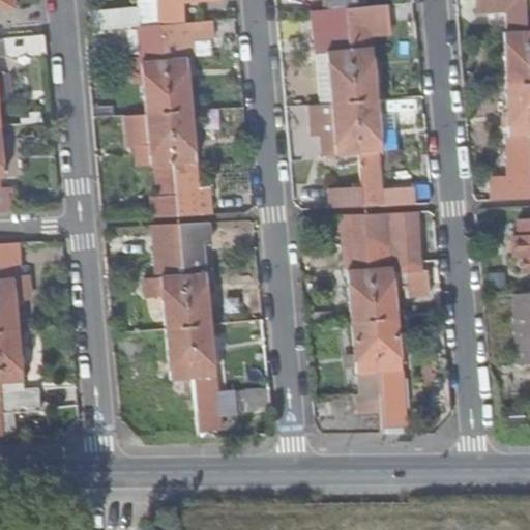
[(140,25),(158,23),(156,0),(137,0),(138,7),(140,25)]
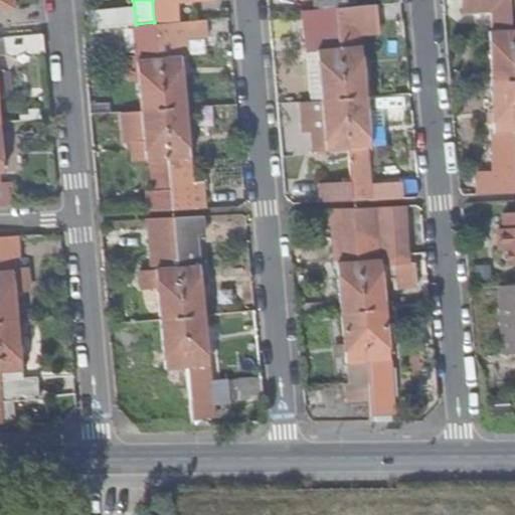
[(156,22),(176,20),(173,0),(152,0),(154,22),(156,22)]
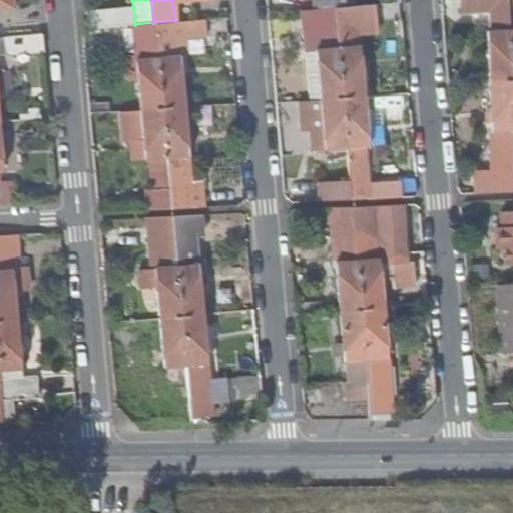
[(490,81),(512,80),(509,31),(507,0),(463,0),(464,11),(491,10),(492,30),(487,30),(490,81)]
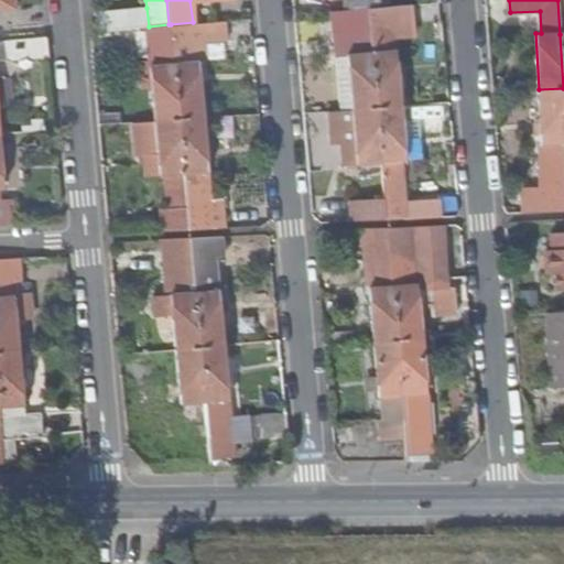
[(378,106),(402,104),(394,25),(415,24),(413,2),(380,6),(368,7),(378,106)]
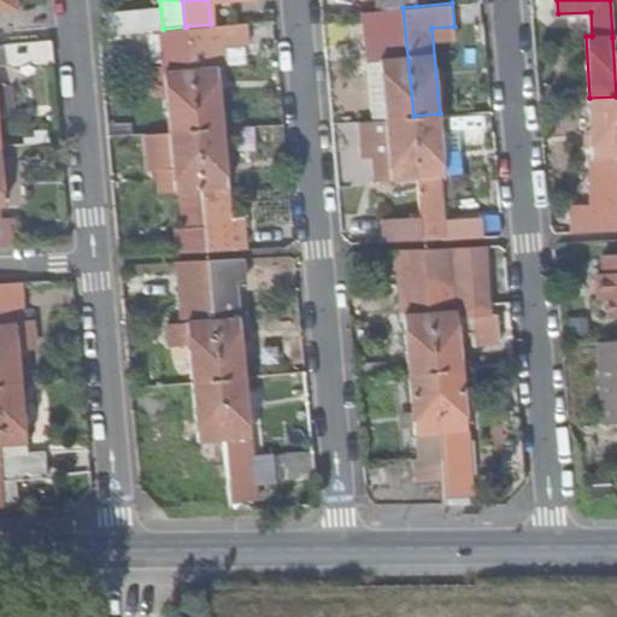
[(386,118),(413,116),(403,7),(385,9),(363,11),(366,60),(380,58),(386,118)]
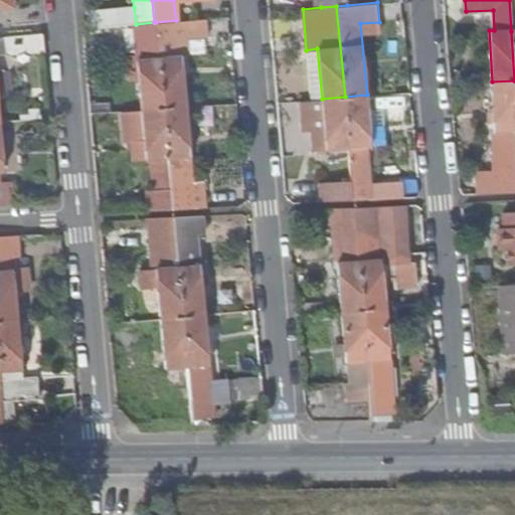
[(134,24),(136,24),(134,7),(87,11),(88,28),(134,24)]
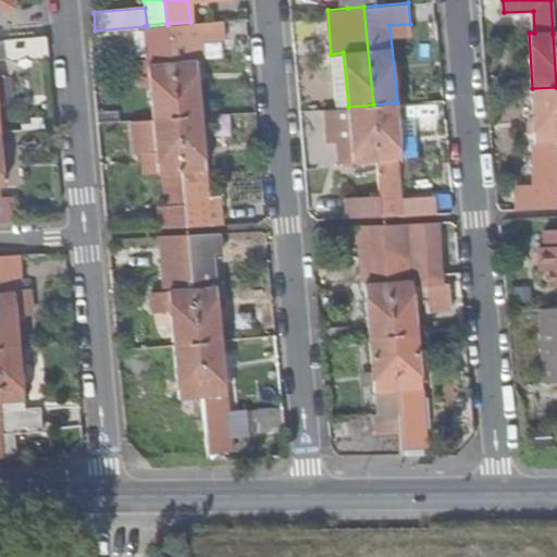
[(178,115),(200,113),(195,61),(200,60),(198,41),(223,39),(221,19),(190,22),(169,24),(178,115)]
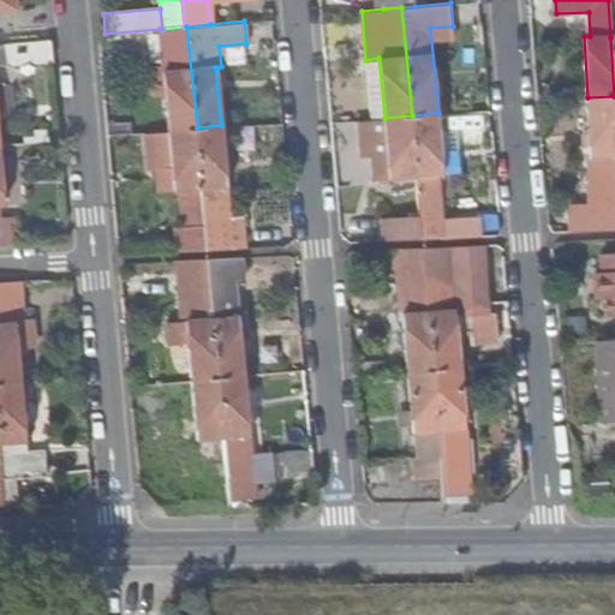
[(169,130),(197,127),(186,27),(184,27),(162,29),(160,29),(165,76),(155,77),(156,95),(166,94),(169,130)]
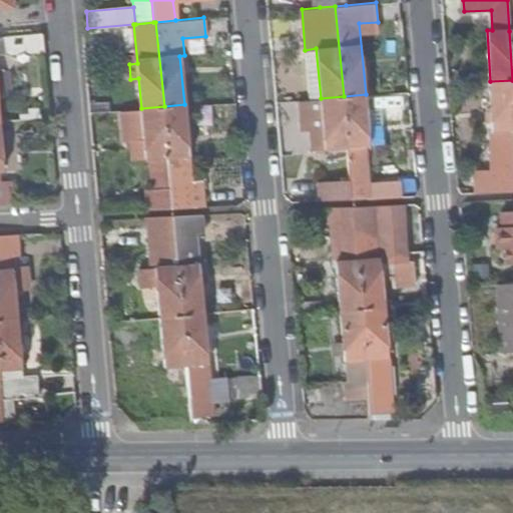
[(0,52),(10,52),(46,49),(44,31),(39,32),(0,35),(0,52)]
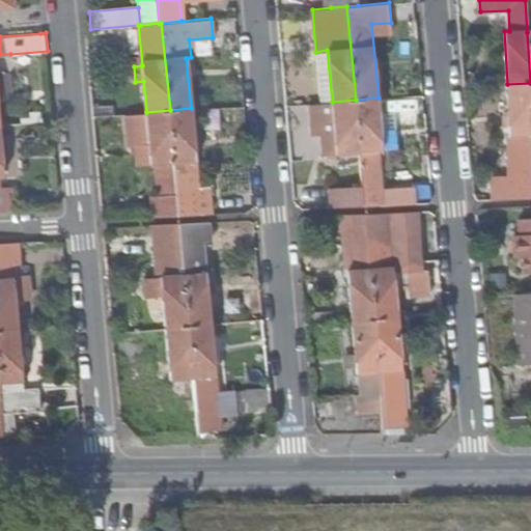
[(320,103),(332,102),(327,50),(315,52),(320,103)]
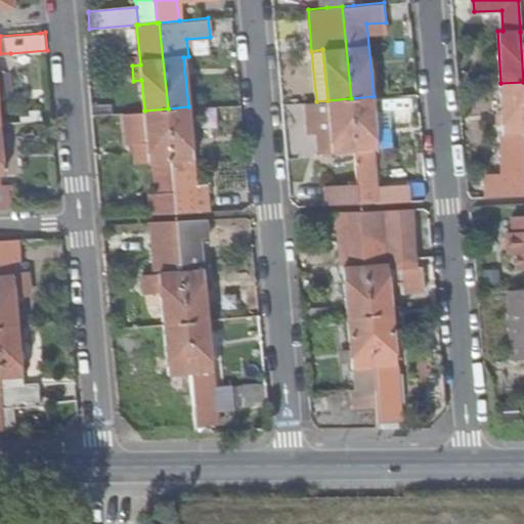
[(0,71),(11,70),(10,53),(0,53),(0,71)]
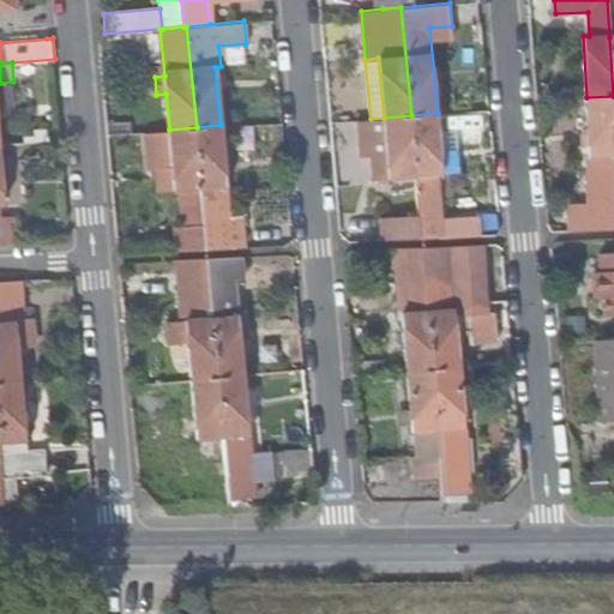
[(0,107),(16,106),(13,82),(0,83),(0,107)]
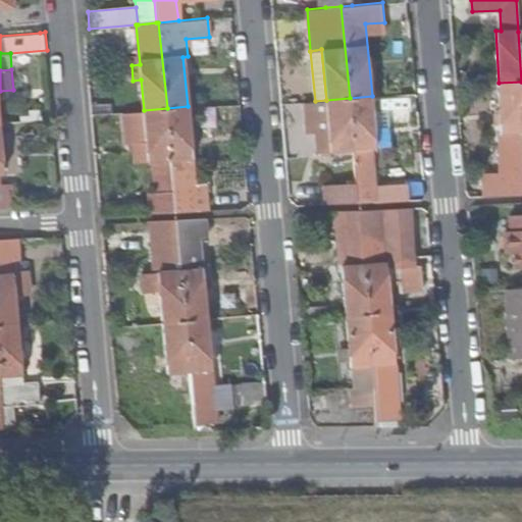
[(486,196),(521,194),(521,115),(521,82),(499,83),(503,173),(484,174),(486,196)]
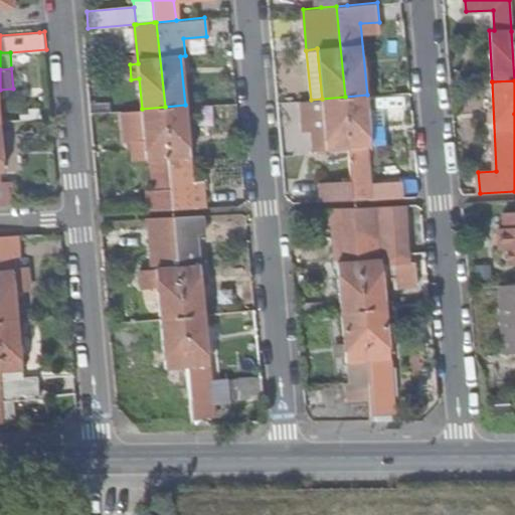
[(349,144),(353,179),(355,200),(396,198),(395,178),(370,180),(368,148),(371,148),(367,95),(345,97),(349,144)]
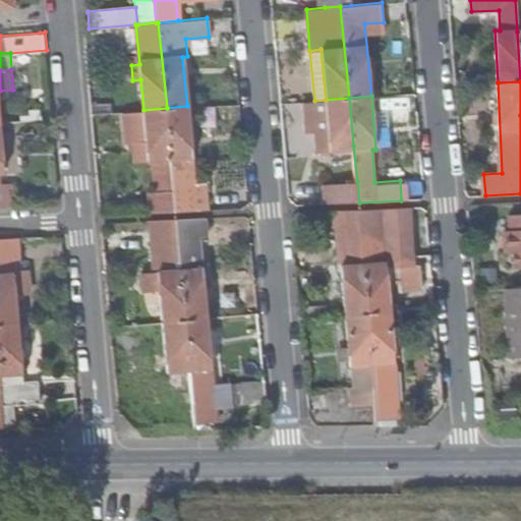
[(330,148),(353,146),(349,98),(326,100),(330,148)]
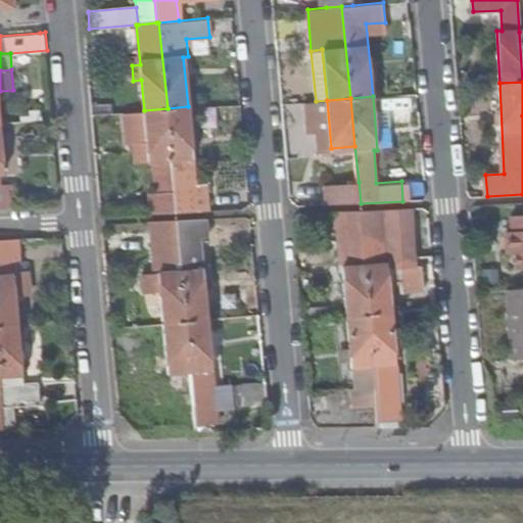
[(188,106),(168,108),(176,212),(209,211),(207,183),(196,183),(188,106)]
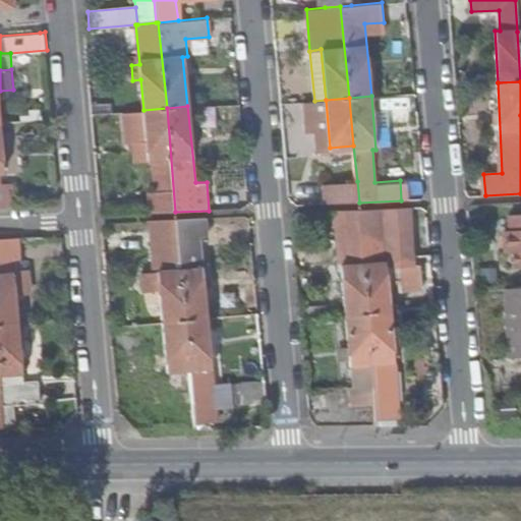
[(149,213),(175,212),(167,108),(143,110),(123,112),(124,142),(133,142),(134,162),(152,162),(154,191),(148,191),(149,213)]
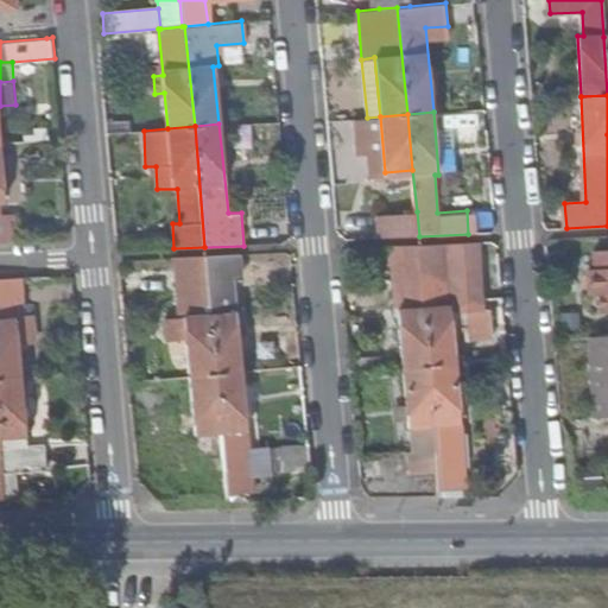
[(454,131),(439,131),(441,168),(455,166),(454,131)]
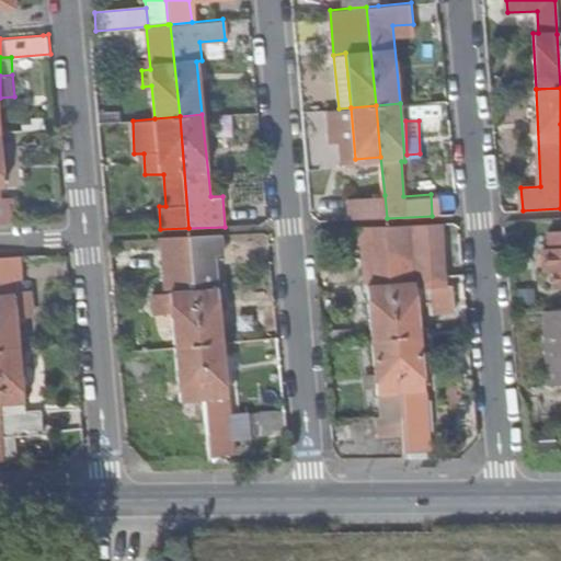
[(0,224),(20,224),(19,197),(4,197),(3,181),(10,180),(8,163),(2,164),(0,139),(0,224)]
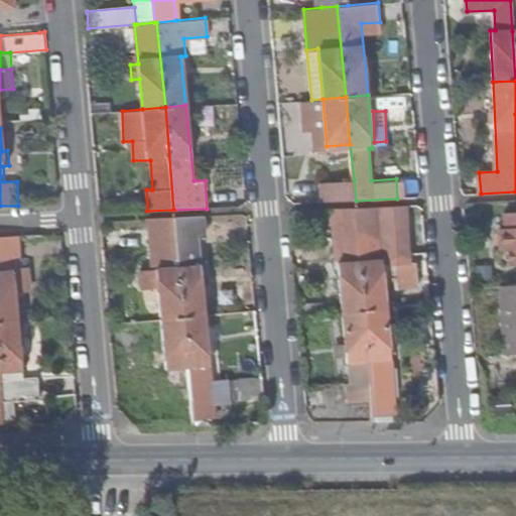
[(324,203),(356,201),(354,179),(323,181),(324,203)]
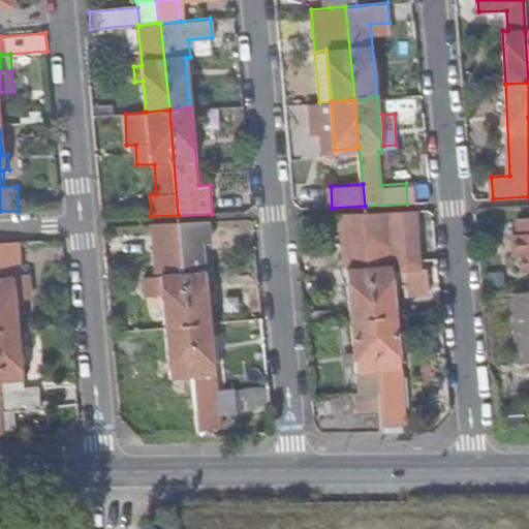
[(375,320),(397,318),(394,289),(405,288),(406,298),(429,296),(427,269),(419,270),(414,212),(365,214),(375,320)]
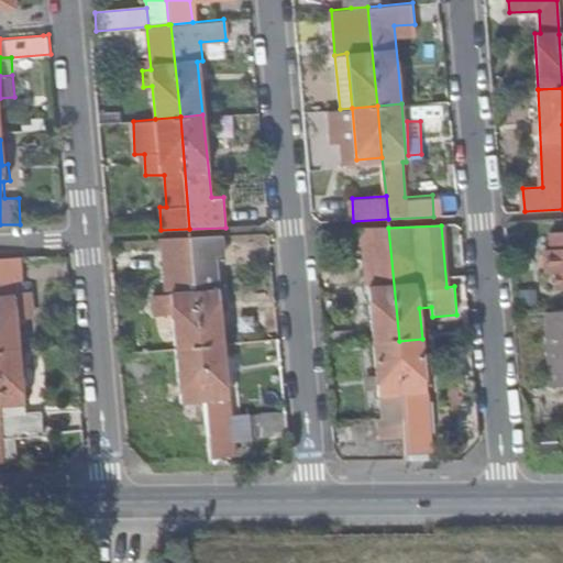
[(373,343),(399,341),(388,228),(363,229),(373,343)]
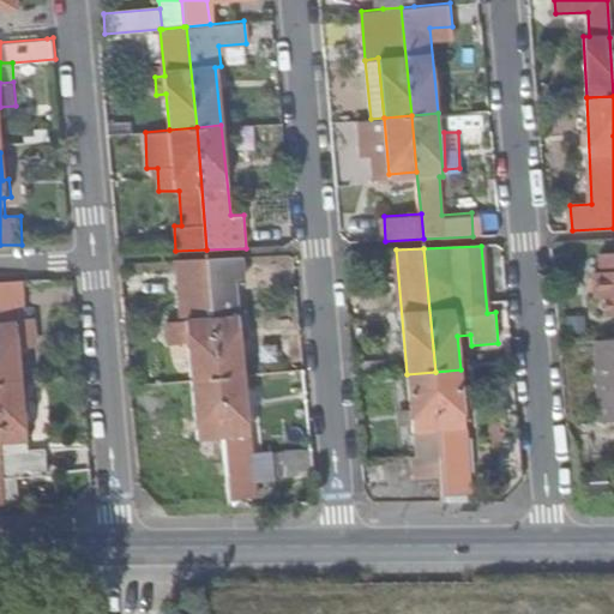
[(613,313),(613,254),(601,256),(602,274),(593,275),(594,300),(603,299),(603,314),(613,313)]
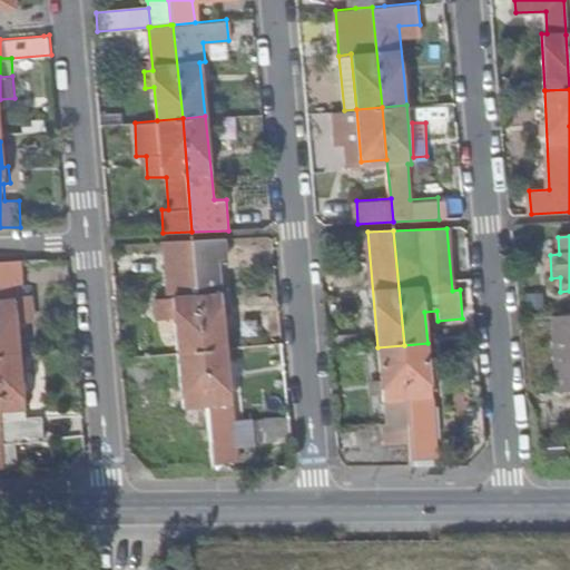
[(202,351),(225,350),(218,262),(226,261),(224,239),(190,241),(202,351)]
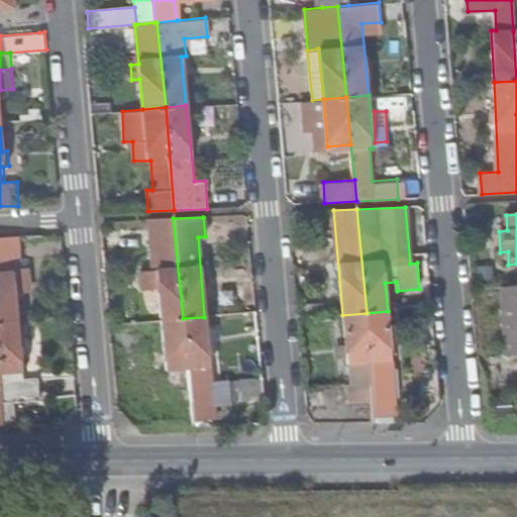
[(161,320),(183,318),(173,218),(149,220),(152,259),(156,259),(157,270),(141,271),(143,291),(159,290),(161,320)]
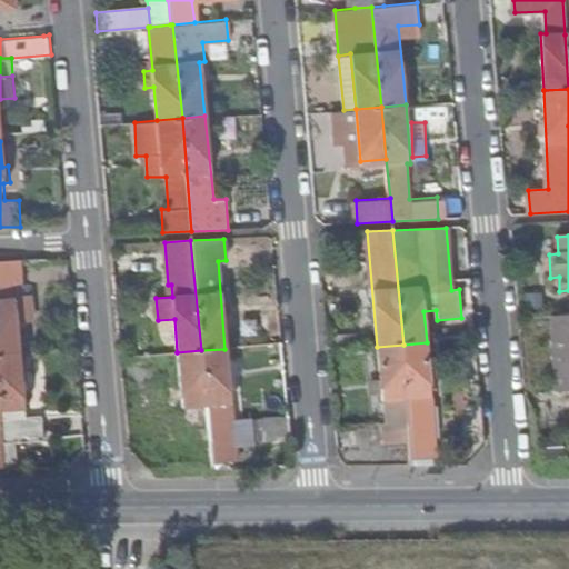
[(0,355),(19,353),(17,321),(30,319),(28,295),(20,295),(18,261),(0,261),(0,355)]
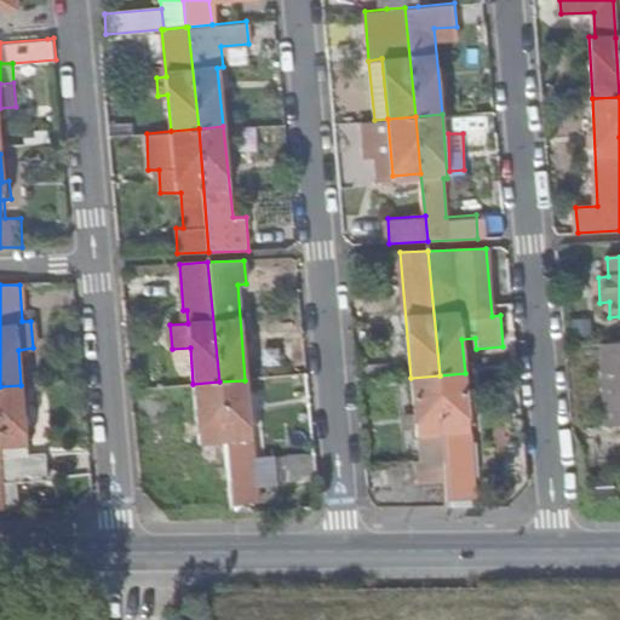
[(619,344),(603,345),(607,428),(619,426),(619,344)]
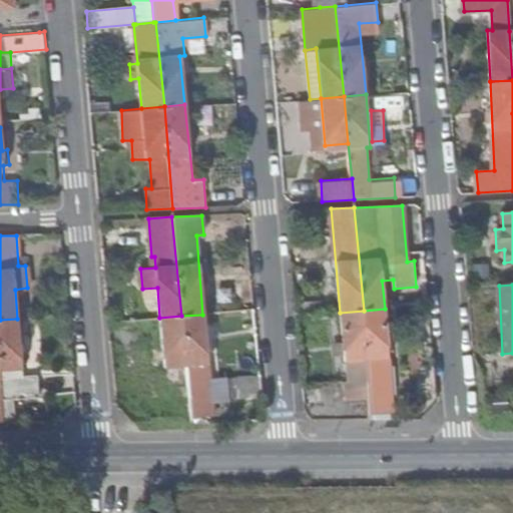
[(385,309),(364,311),(372,397),(373,412),(391,410),(386,358),(389,358),(385,309)]
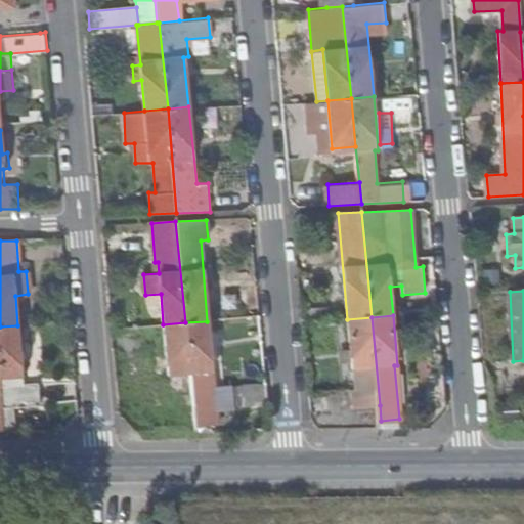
[(352,407),(380,405),(372,317),(347,319),(351,369),(356,369),(358,388),(351,390),(352,407)]
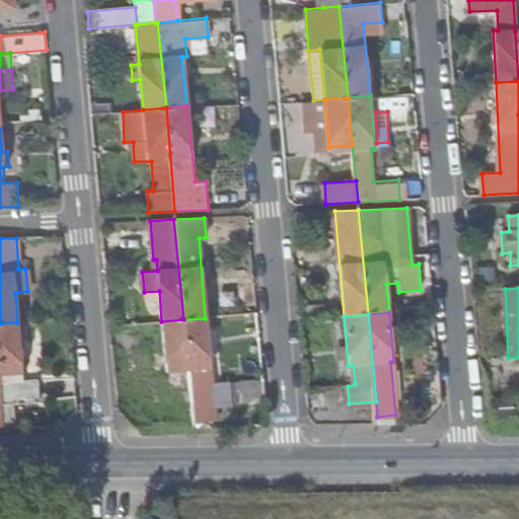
[(205,318),(183,319),(188,368),(193,422),(213,422),(205,318)]
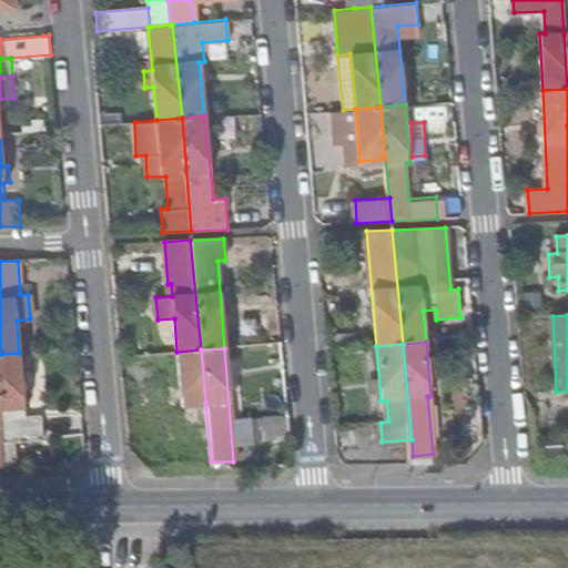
[(181,405),(205,403),(201,350),(176,352),(181,405)]
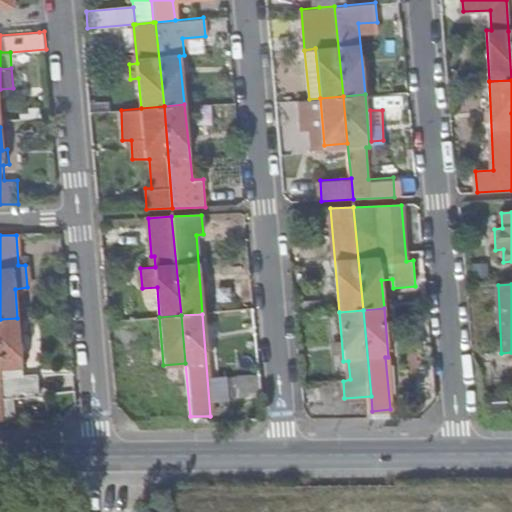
[(17,318),(0,319),(0,348),(6,413),(6,416),(17,416),(15,397),(39,395),(37,372),(22,374),(17,318)]
